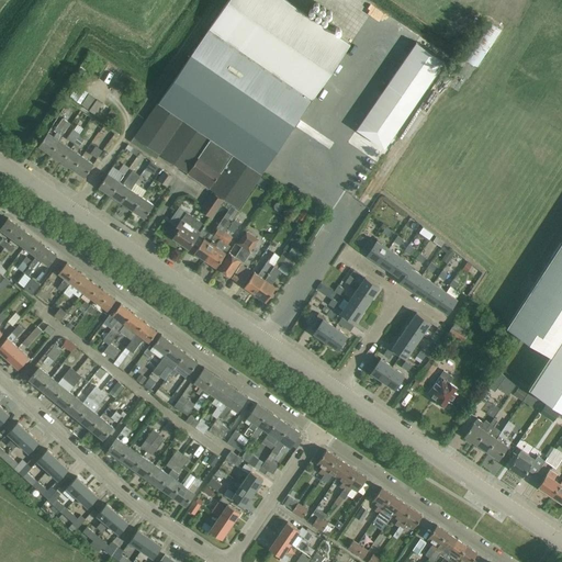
[(229,0),(135,136),(242,206),(351,45),(285,0),(229,0)]
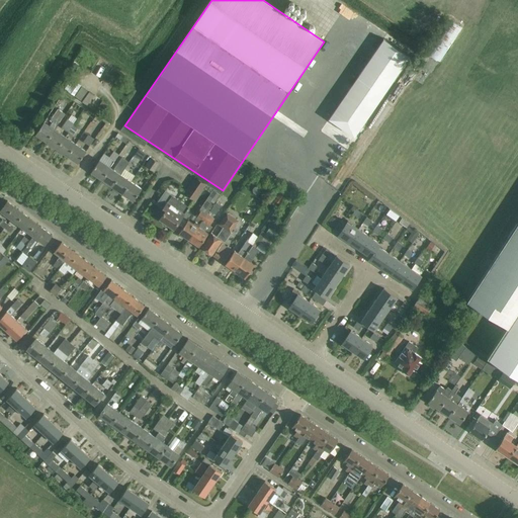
[(362,16),(355,26),(374,38),(381,27),(362,16)]
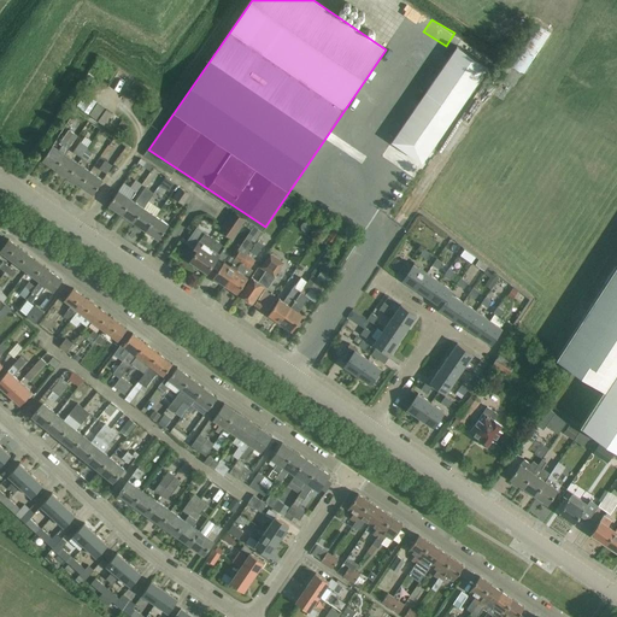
[(551,33),(534,22),(509,62),(524,72),(551,33)]
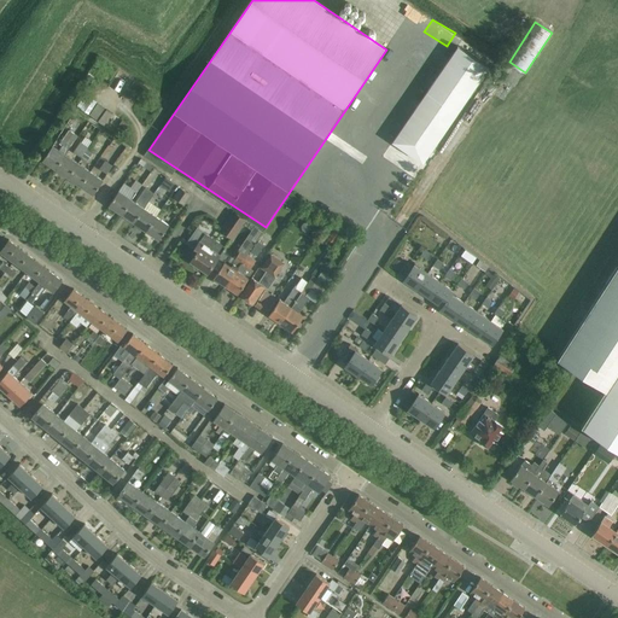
[(424,164),(438,143),(490,68),(458,46),(392,143),(424,164)]
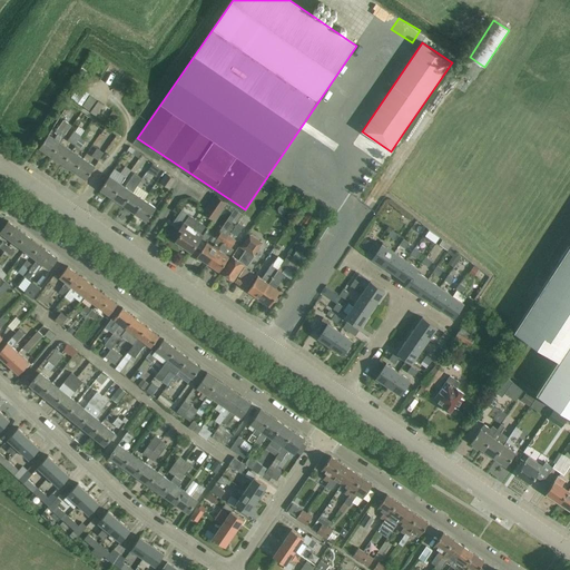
[(75,100),(81,106),(89,95),(81,90),(75,100)]
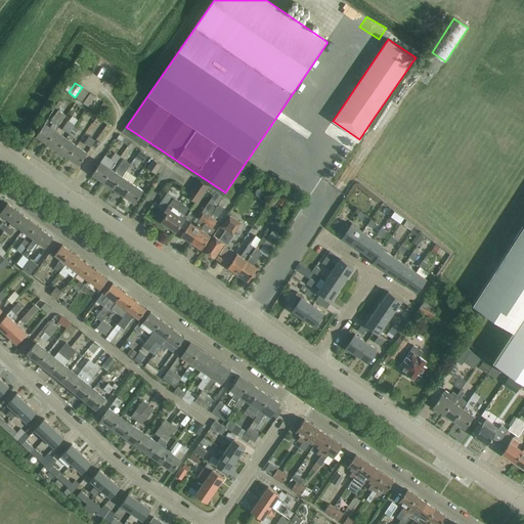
[(88,92),(84,89),(78,99),(82,101),(88,92)]
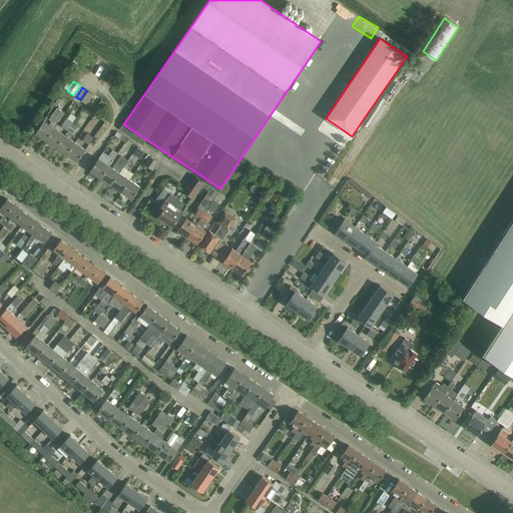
[(86,104),(93,94),(88,91),(81,100),(86,104)]
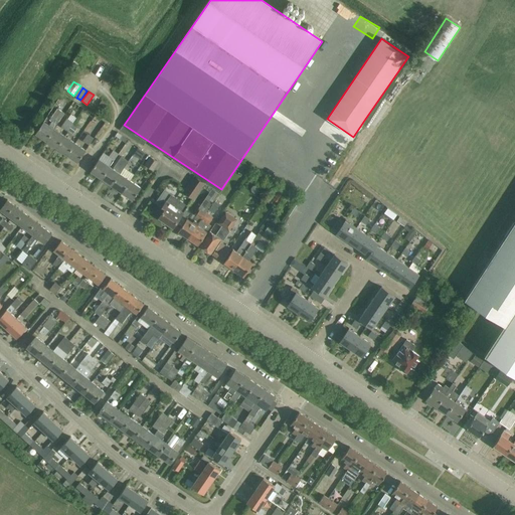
[(101,100),(95,96),(89,104),(95,108),(101,100)]
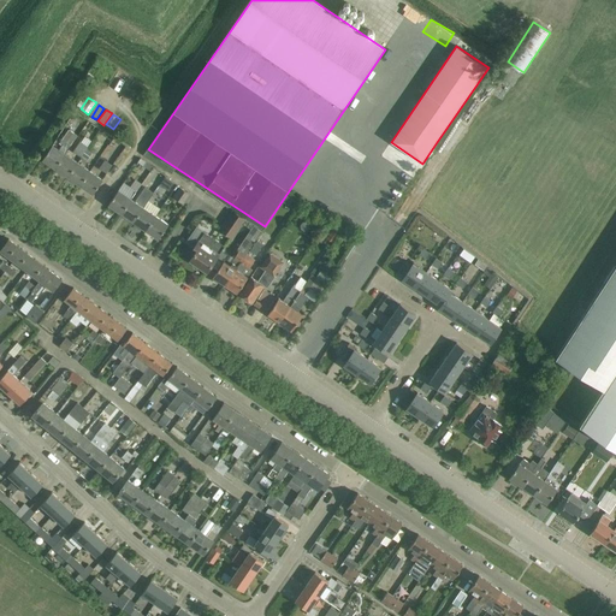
[(128,124),(122,120),(114,130),(120,134),(128,124)]
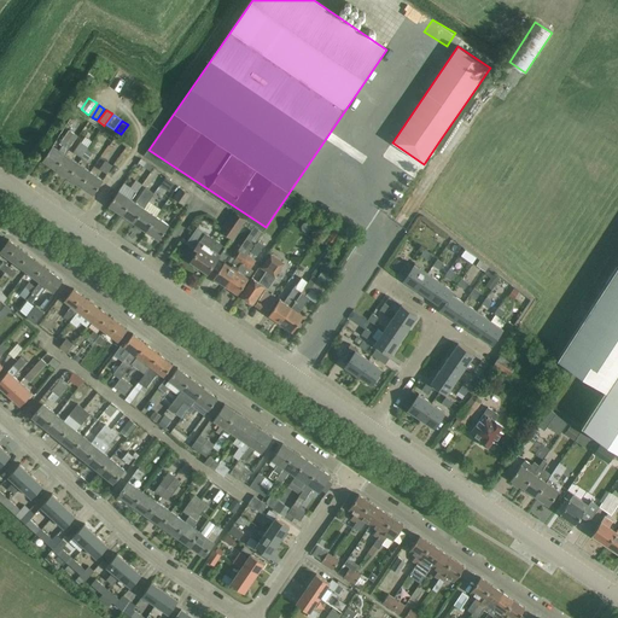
[(69,129),(59,144),(63,145),(68,150),(69,150),(79,135),(69,129)]
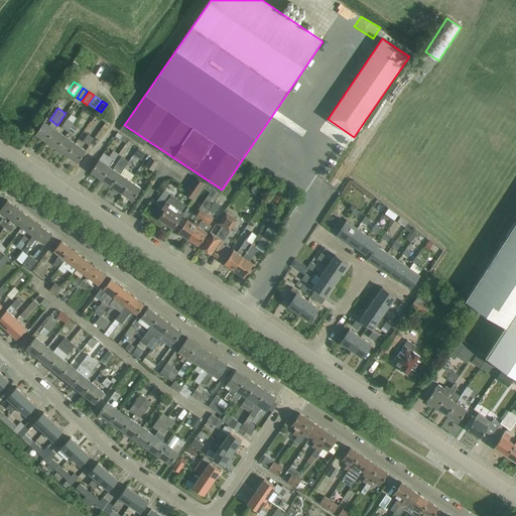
[(494,112),(492,117),(500,120),(502,116),(494,112)]
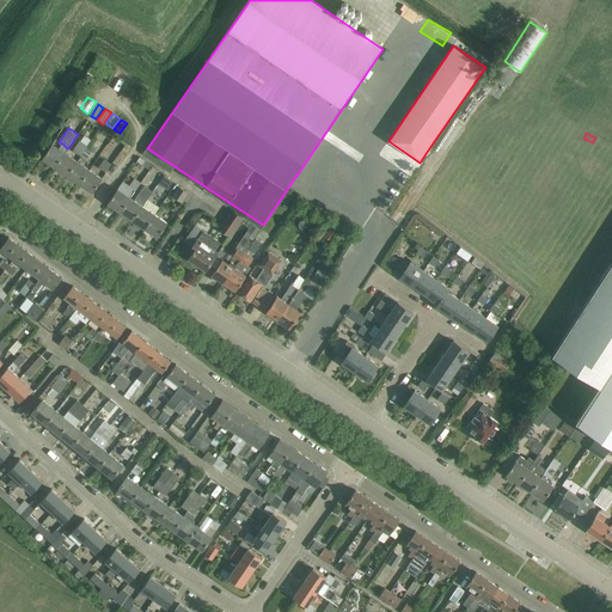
[(80,155),(87,146),(80,141),(73,151),(80,155)]
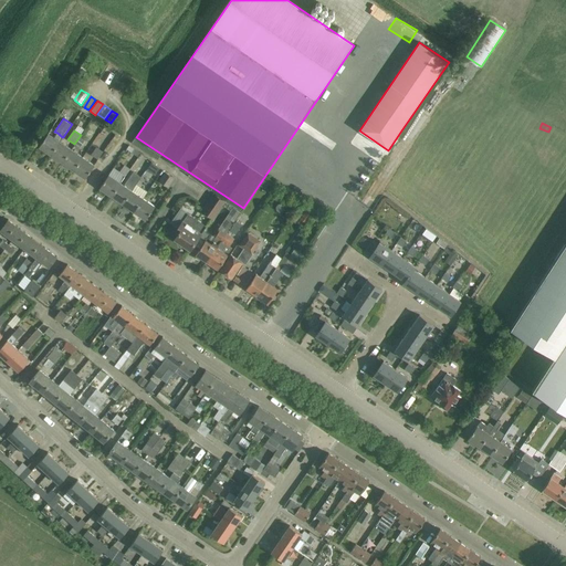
[(49,134),(40,146),(51,154),(51,155),(60,142),(60,140),(62,137),(58,133),(54,137),(49,134)]
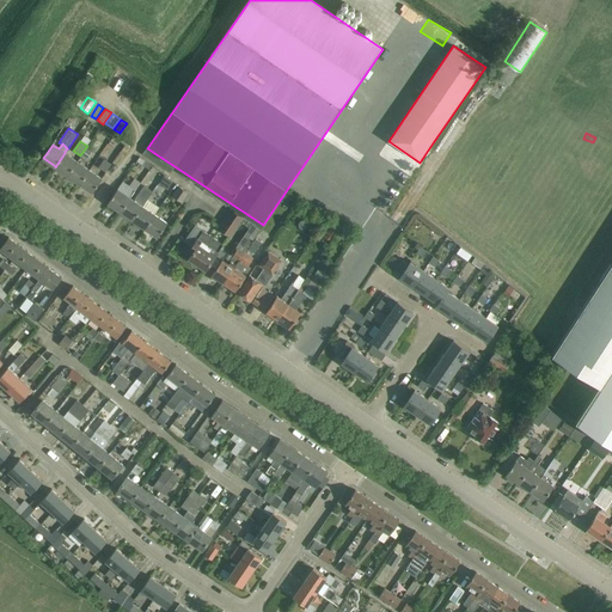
[(87,161),(96,150),(90,146),(81,157),(87,161)]
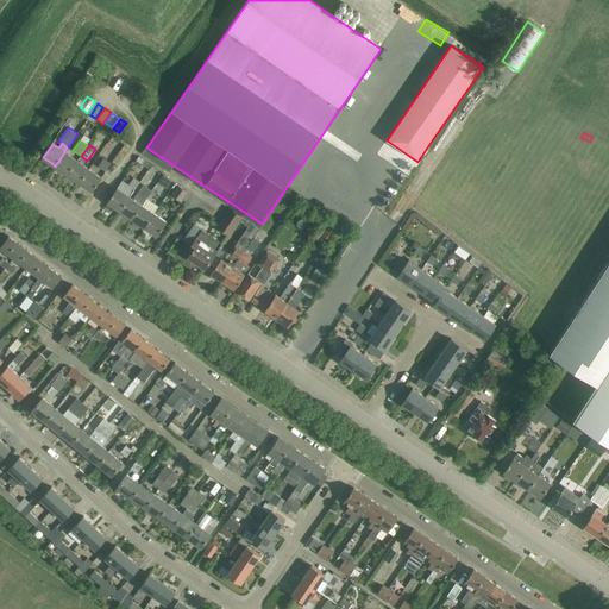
[(64,152),(55,167),(68,175),(77,161),(64,152)]
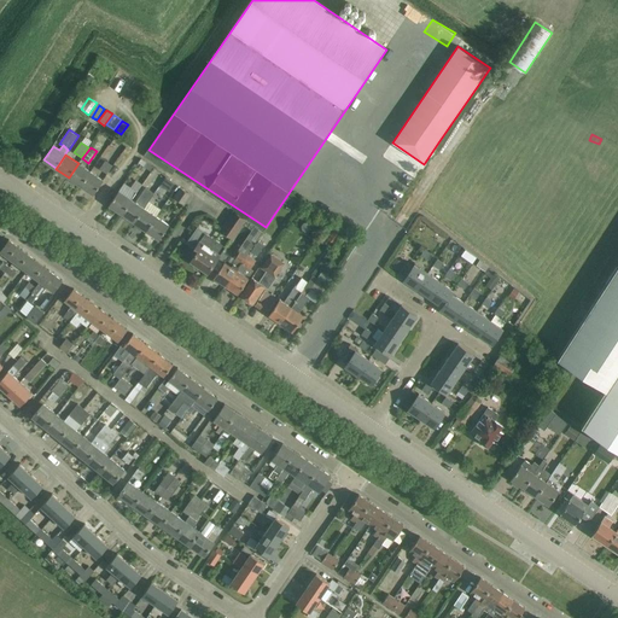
[(112,167),(105,161),(99,169),(106,175),(112,167)]
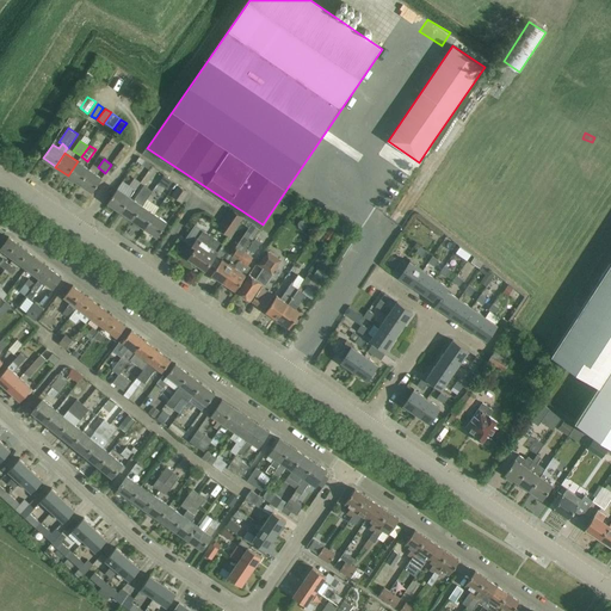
[(80,184),(90,170),(78,161),(68,176),(80,184)]
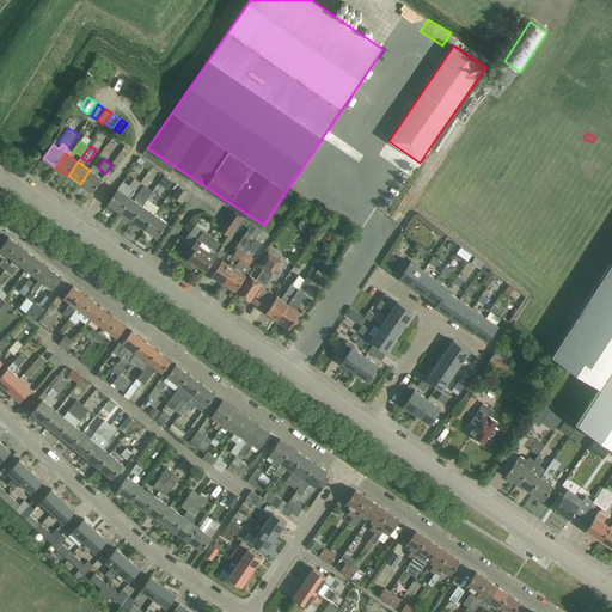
[(90,170),(80,184),(93,193),(103,179),(90,170)]
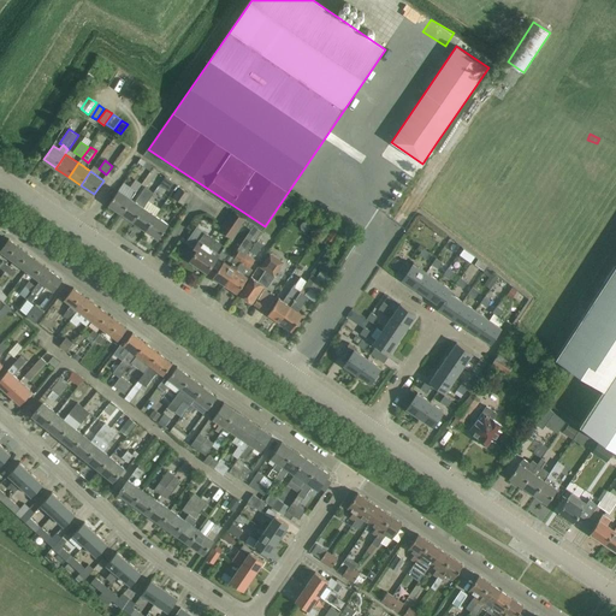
[(172,188),(175,183),(165,177),(163,181),(172,188)]
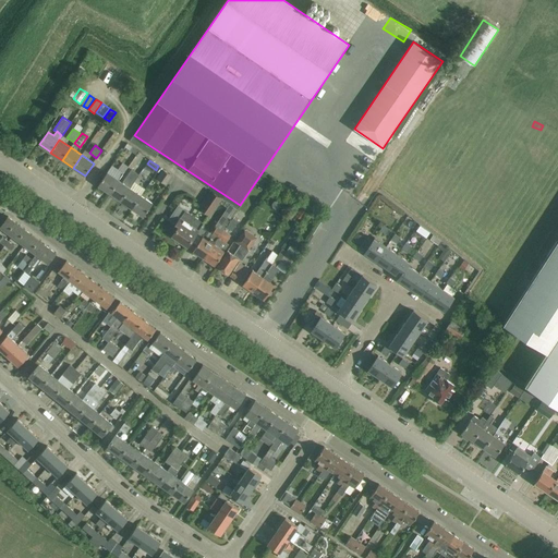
[(131,189),(140,176),(138,176),(142,171),(135,167),(132,170),(131,170),(122,182),(119,180),(110,193),(122,201),(131,189)]
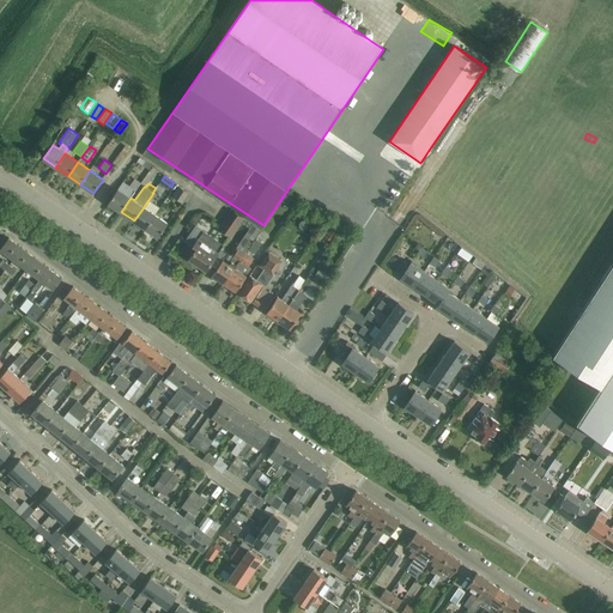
[(180,186),(173,196),(182,202),(189,193),(180,186)]
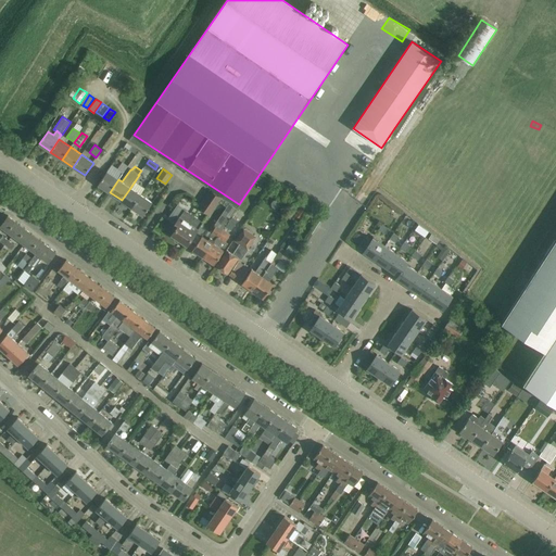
[(110,192),(118,179),(108,172),(99,185),(110,192)]
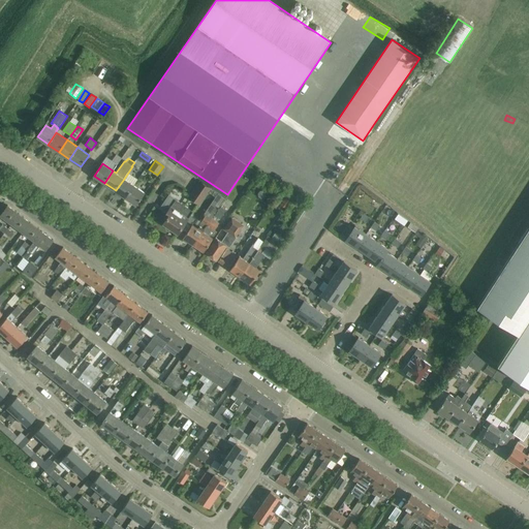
[(124,179),(116,190),(126,198),(134,186),(128,181),(124,179)]
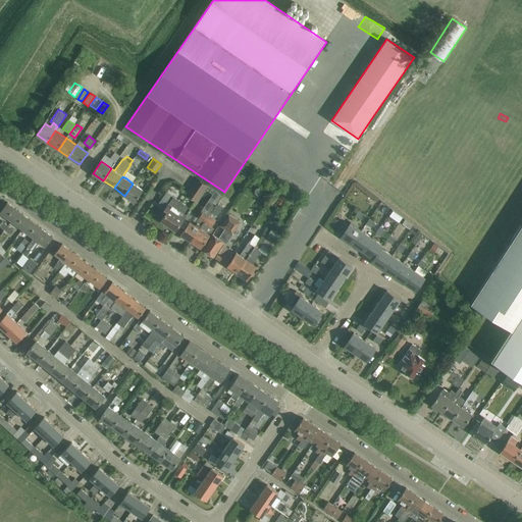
[(208,187),(198,179),(188,195),(198,202),(208,187)]
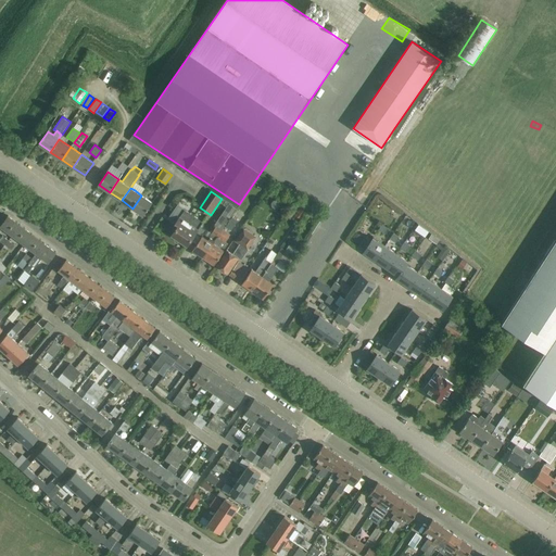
[(141,196),(133,209),(143,216),(153,203),(141,196)]
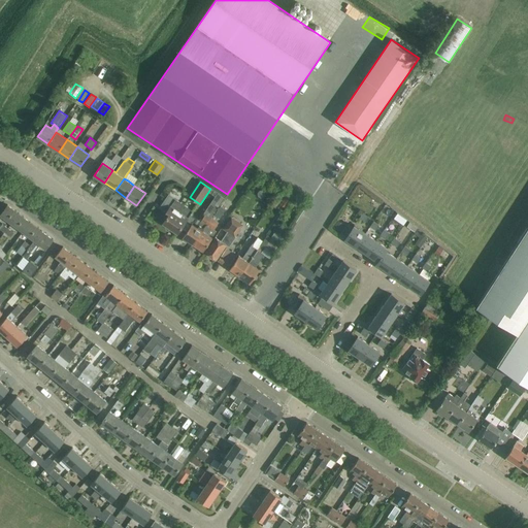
[(290,191),(281,204),(285,207),(295,195),(290,191)]
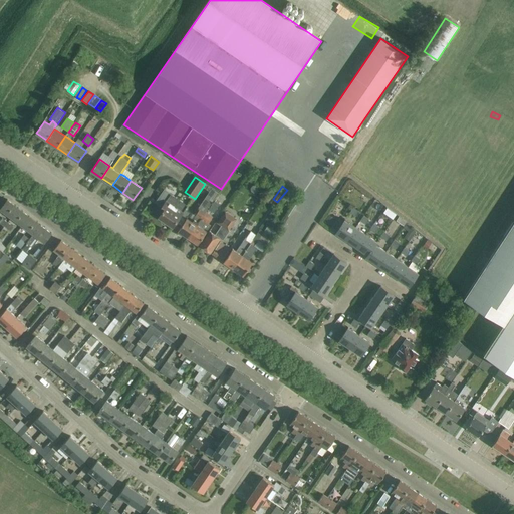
[(189,237),(206,212),(219,193),(212,189),(199,208),(201,209),(193,219),(189,216),(191,213),(185,209),(174,226),(179,230),(179,231),(189,237)]
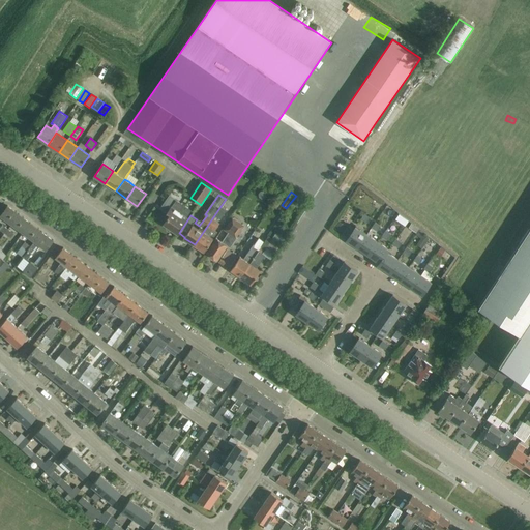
[(293,200),(304,208),(308,202),(297,195),(293,200)]
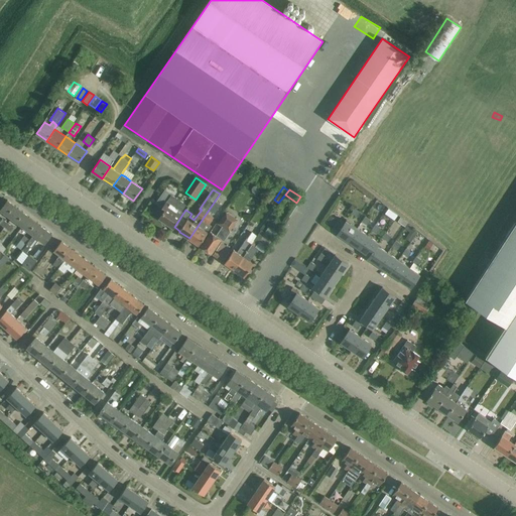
[(159,219),(174,227),(185,210),(188,207),(172,196),(169,200),(162,195),(157,202),(166,209),(159,219)]
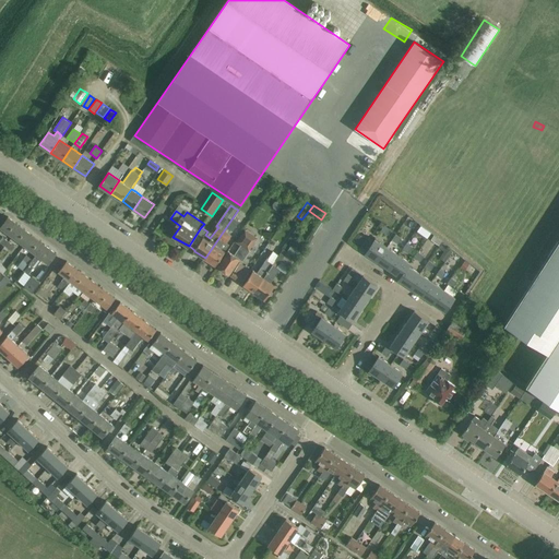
[(404,225),(412,230),(419,221),(412,215),(404,225)]
